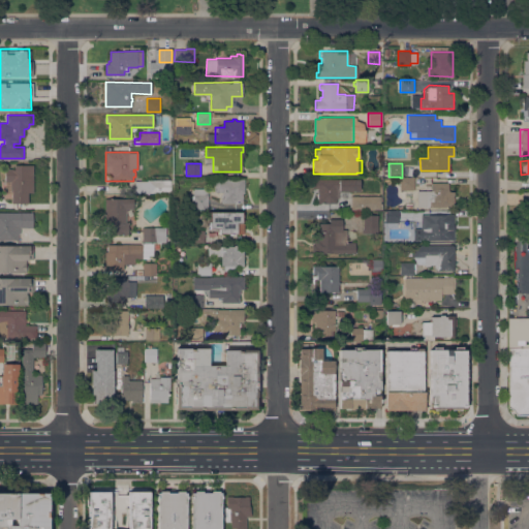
[(11,204),(11,191),(10,191),(10,181),(4,181),(5,168),(13,168),(13,164),(34,164),(34,193),(28,193),(28,204),(11,204)]
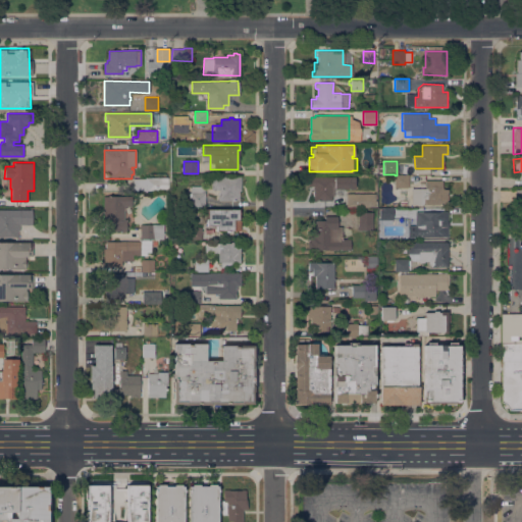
[(408,175),(408,187),(395,187),(395,175),(397,175),(408,175)]
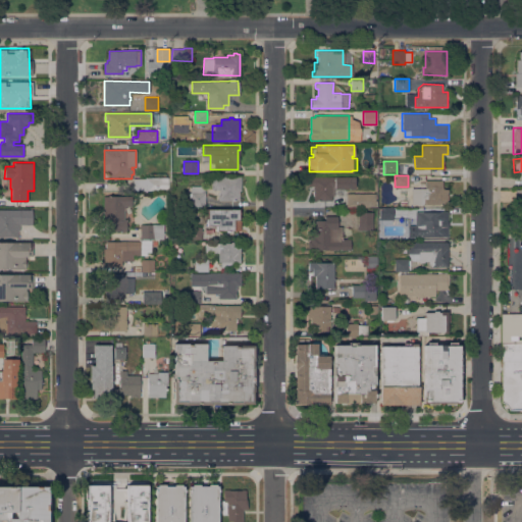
[(141,192),(141,191),(134,191),(134,178),(146,178),(146,177),(168,176),(168,191),(149,191),(149,192),(149,195),(141,195),(141,192)]
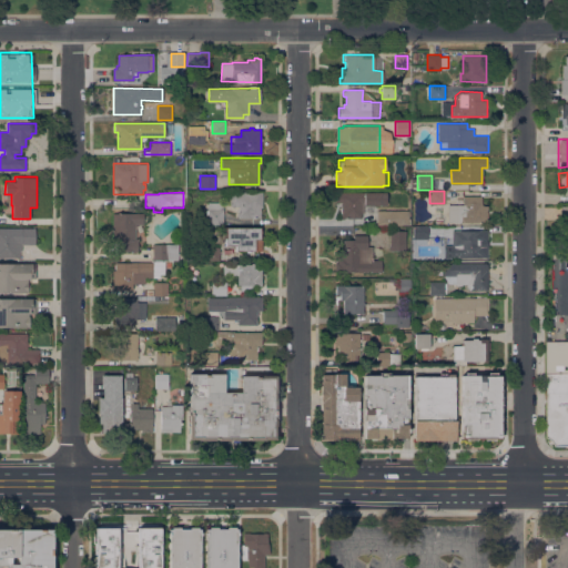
[(262,192),(262,206),(260,206),(260,217),(239,217),(239,205),(230,205),(230,192),(262,192)]
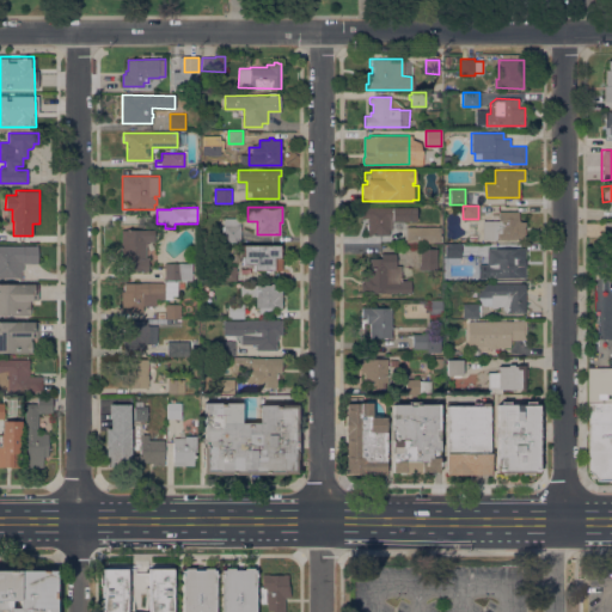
[(389,228),(389,234),(368,234),(368,218),(362,218),(362,207),(416,207),(416,221),(392,221),(392,228),(389,228)]
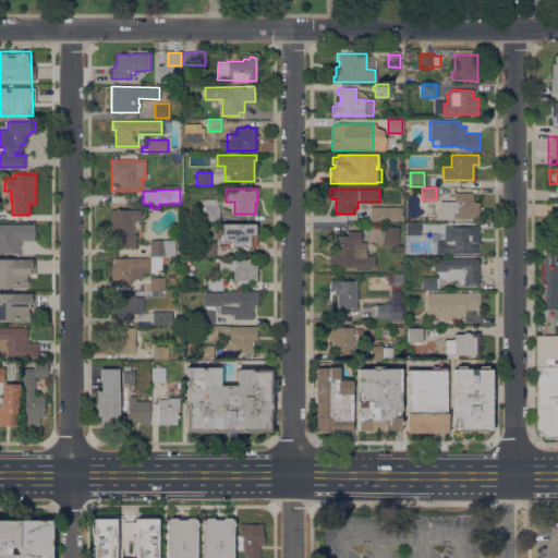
[(455,202),(455,198),(449,198),(449,194),(455,194),(455,192),(473,192),(473,202),(478,202),(480,218),(440,218),(439,202),(455,202)]
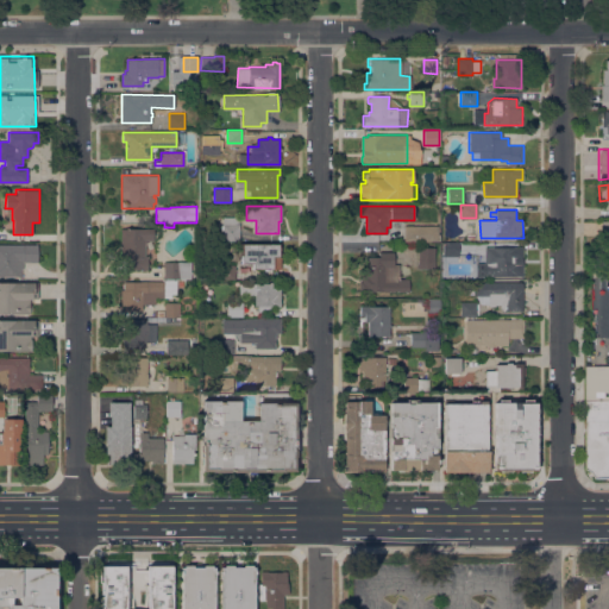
[(239,217),(239,240),(223,240),(223,217),(239,217)]
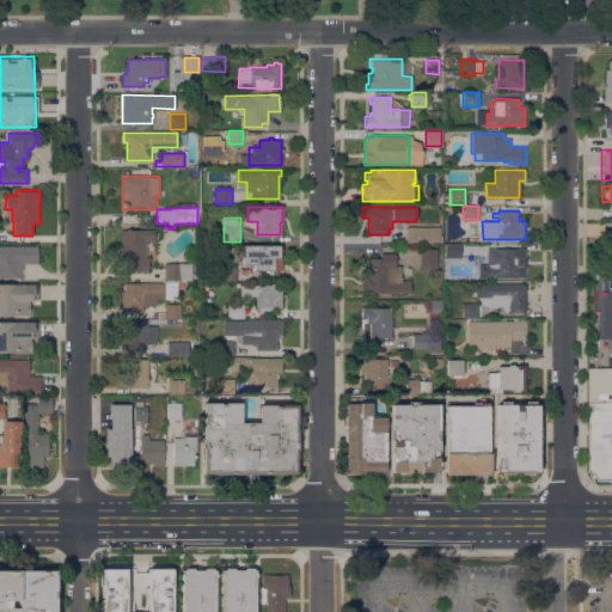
[(440,227),(440,242),(407,242),(407,227),(440,227)]
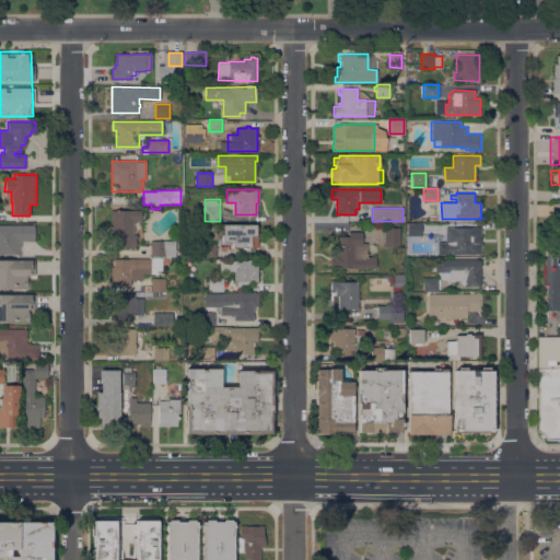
[(141,210),(141,220),(133,220),(133,235),(136,235),(136,247),(116,248),(115,240),(113,240),(112,225),(112,210),(141,210)]
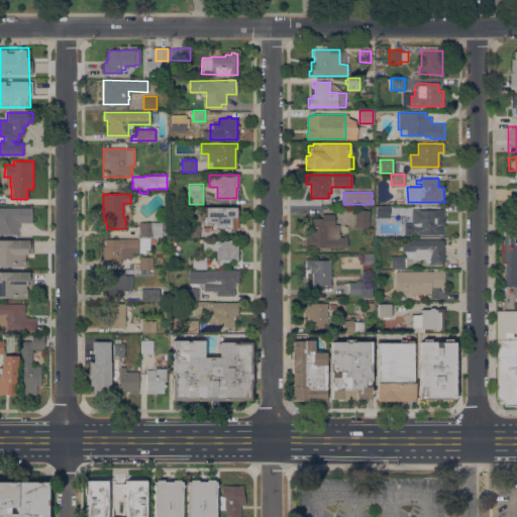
[(389,206),(389,217),(377,217),(377,206),(389,206)]
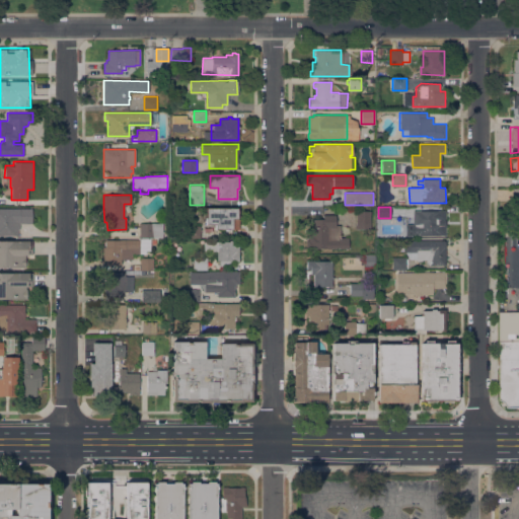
[(0,208),(31,208),(31,223),(20,223),(20,228),(18,228),(18,235),(0,235),(0,208)]
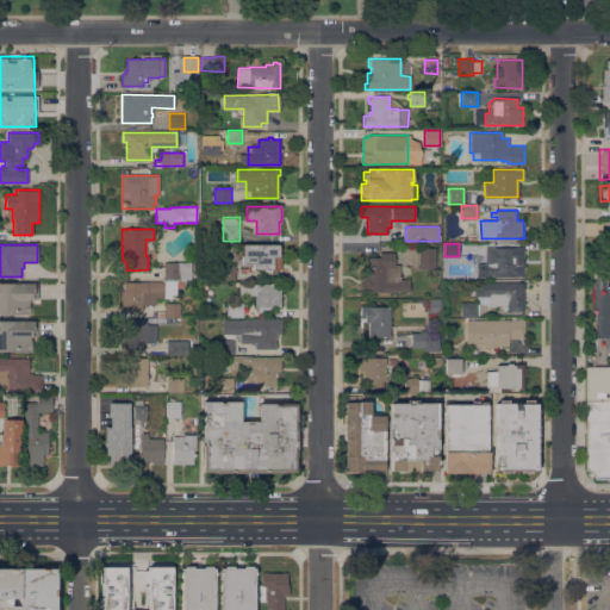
[(240,244),(280,244),(280,269),(254,269),(254,263),(243,263),(243,255),(240,255),(240,244)]
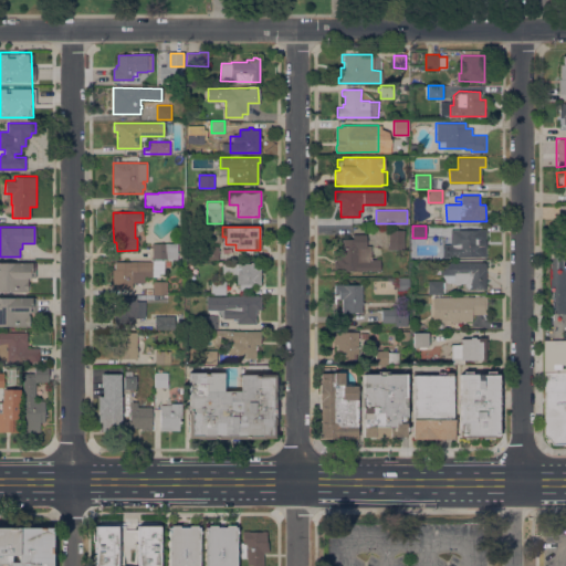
[(405,229),(405,250),(389,251),(389,229),(405,229)]
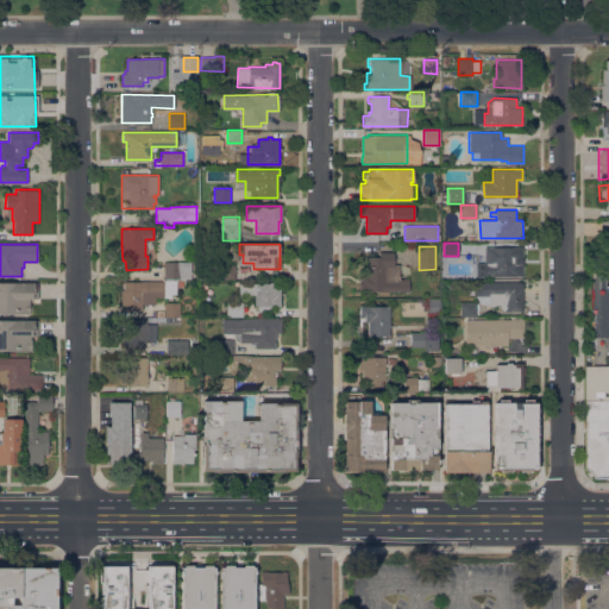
[(485,248),(518,248),(518,263),(522,263),(522,275),(487,276),(487,271),(485,271),(485,248)]
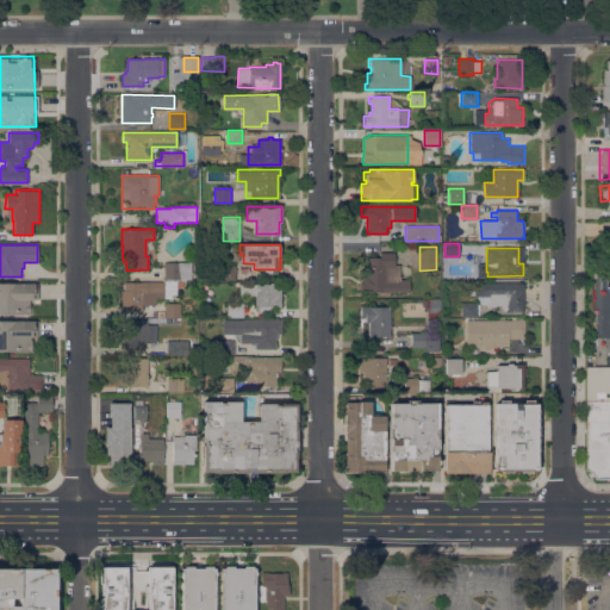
[(394,251),(394,265),(399,265),(399,280),(409,279),(409,292),(367,292),(367,268),(369,268),(369,257),(380,257),(380,253),(394,251)]
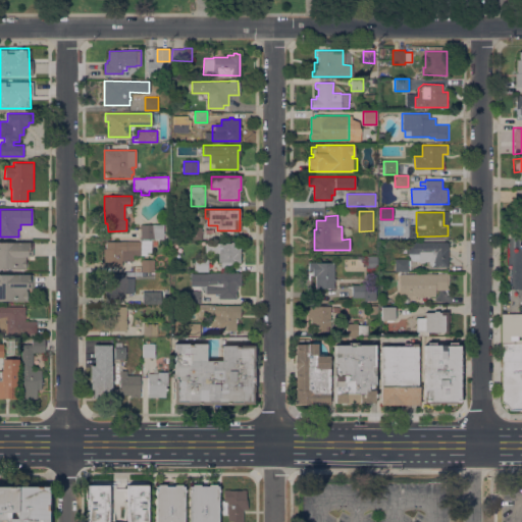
[(163,224),(163,239),(141,239),(141,224),(163,224)]
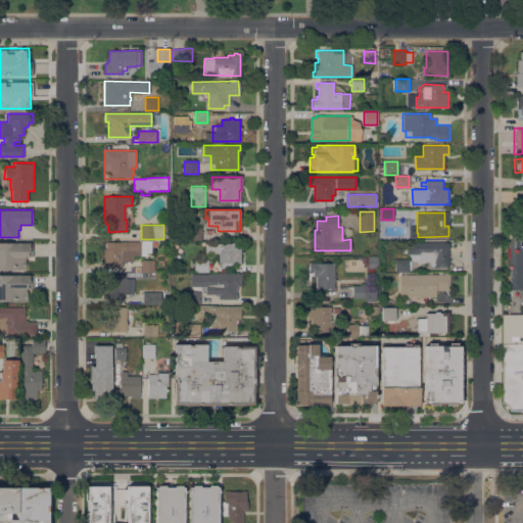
[(201,239),(185,239),(185,228),(201,228),(201,239)]
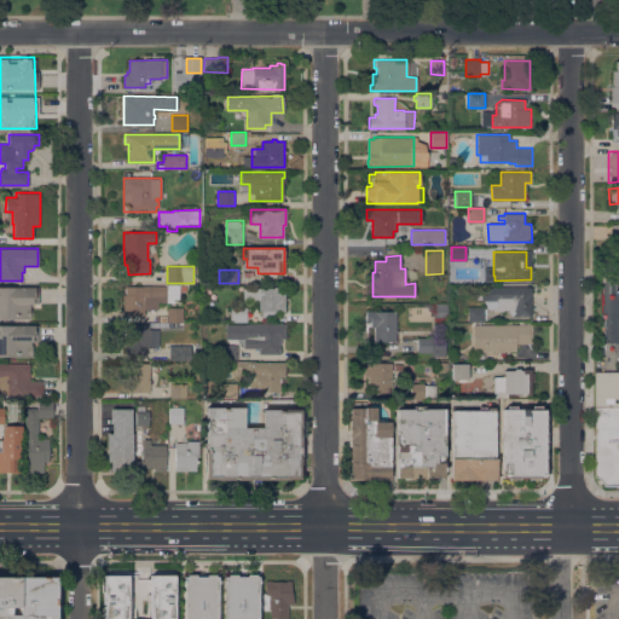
[(166,300),(177,299),(177,284),(165,284),(166,300)]
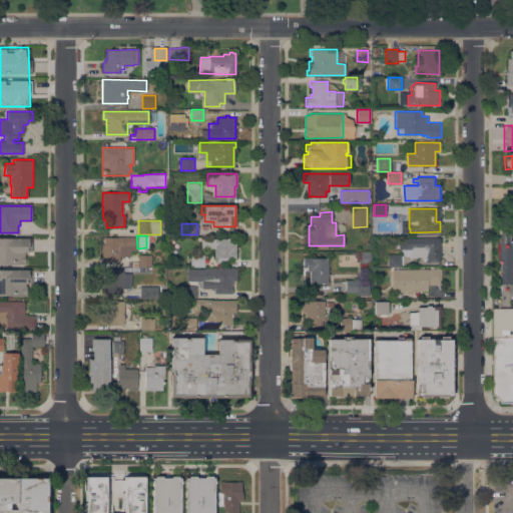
[(137,236),(137,250),(130,250),(130,255),(119,257),(119,262),(104,263),(104,257),(102,257),(102,244),(104,244),(104,237),(137,236)]
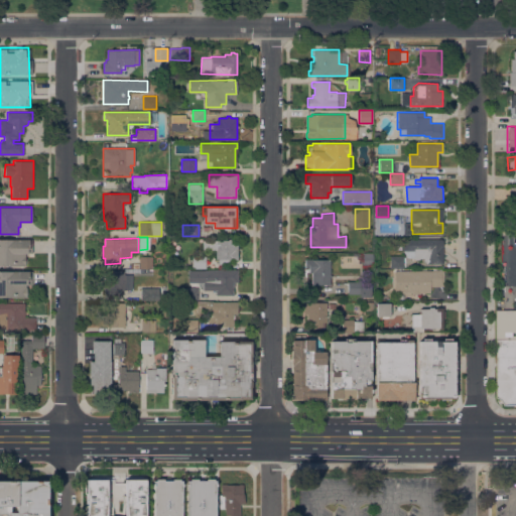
[(0,266),(0,239),(31,239),(31,246),(31,254),(25,254),(25,266),(0,266)]
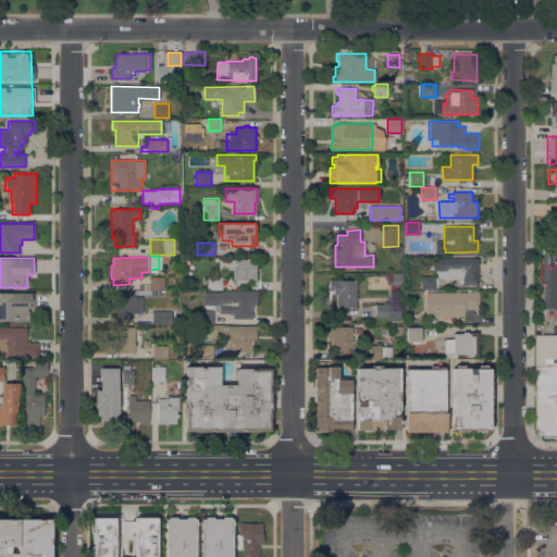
[(477,258),(477,284),(460,284),(460,282),(458,282),(458,281),(457,281),(457,279),(446,280),(446,270),(434,270),(434,258),(438,258),(477,258)]
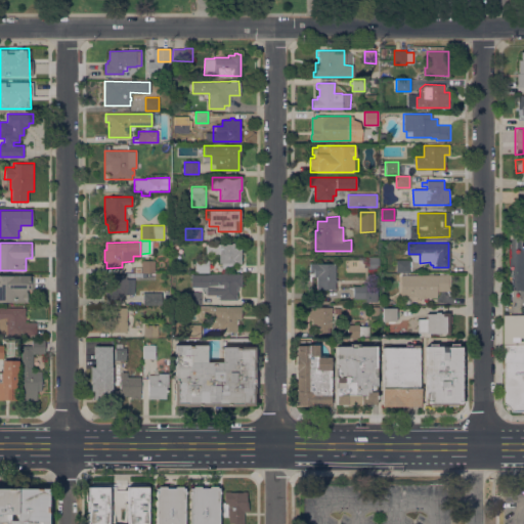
[(218,254),(206,254),(206,245),(242,244),(242,254),(241,254),(241,263),(219,264),(218,254)]
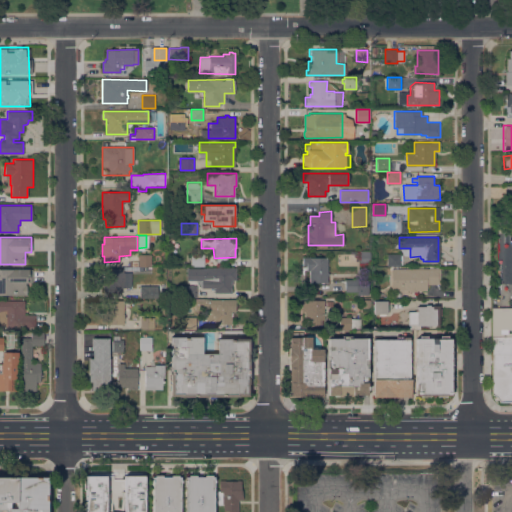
[(369,251),(369,263),(360,263),(360,251),(369,251)]
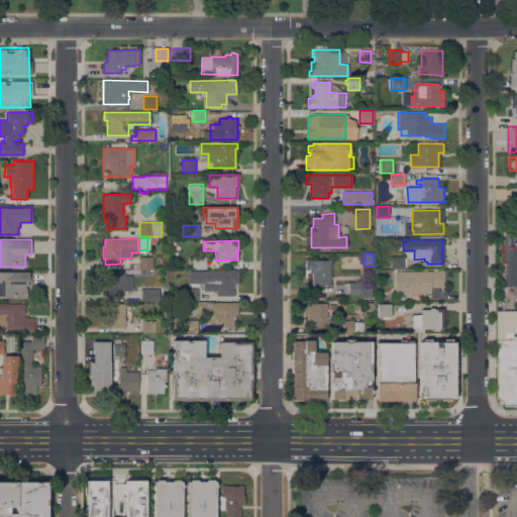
[(152,256),(152,269),(139,269),(131,269),(131,264),(140,264),(140,256),(152,256)]
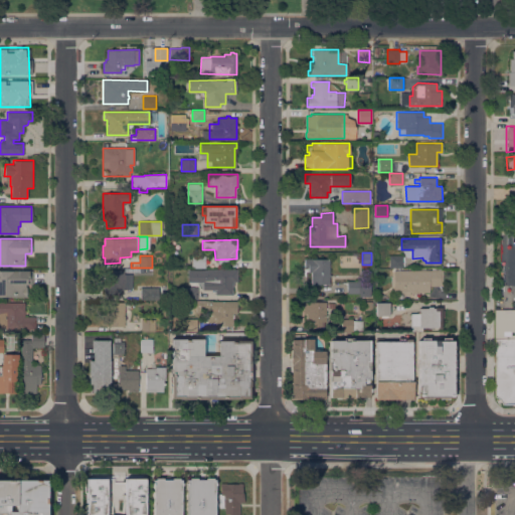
[(205,255),(205,268),(192,268),(192,255),(205,255)]
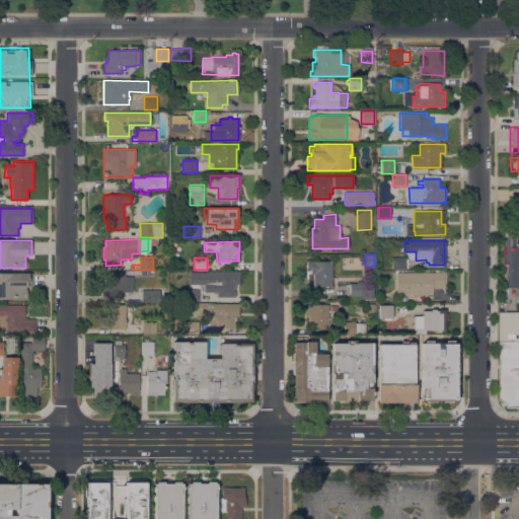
[(405,257),(405,269),(392,270),(392,257),(405,257)]
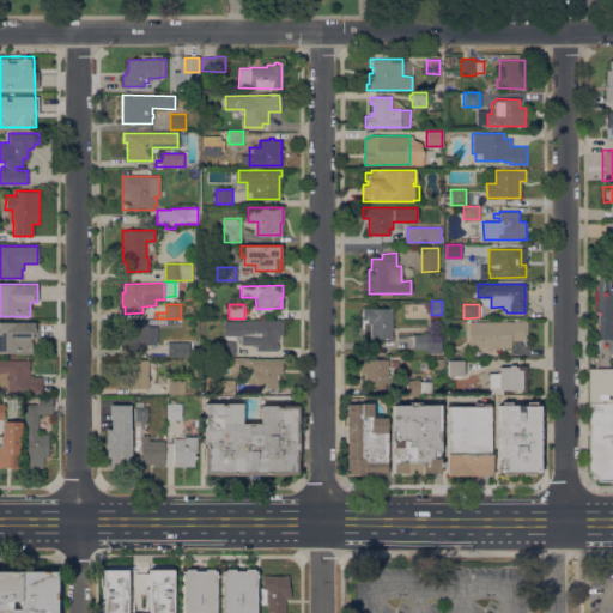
[(392,308),(392,338),(370,338),(370,323),(368,323),(368,317),(363,317),(363,308),(392,308)]
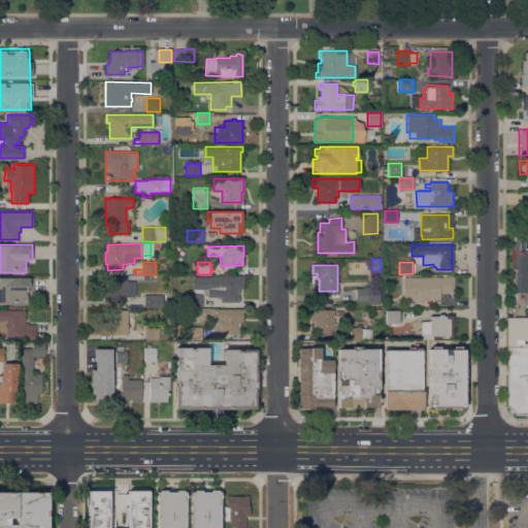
[(123,302),(123,296),(135,297),(135,281),(127,281),(127,275),(101,275),(101,301),(123,302)]
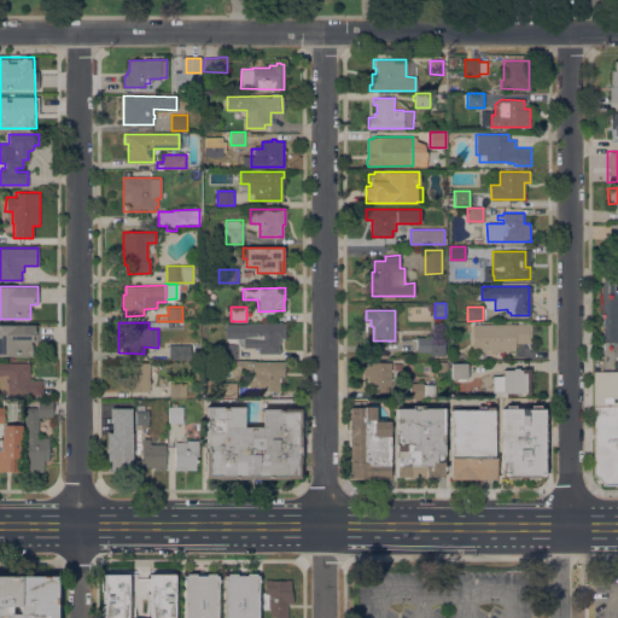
[(0,324),(39,325),(39,340),(30,340),(30,344),(31,344),(31,356),(0,356),(0,324)]
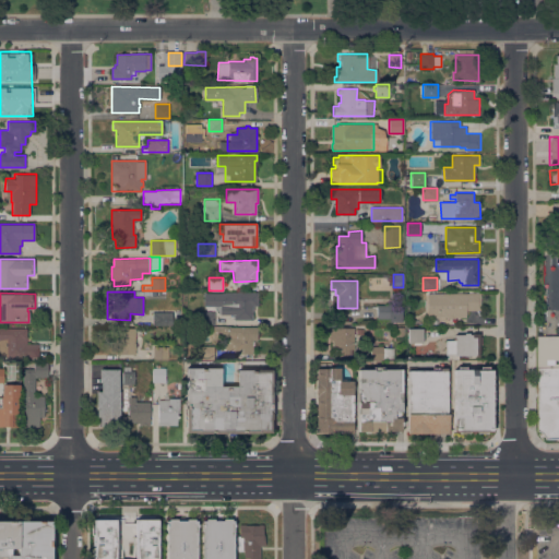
[(234,320),(234,314),(219,314),(219,313),(215,313),(215,293),(225,293),(258,293),(258,306),(252,306),(252,320),(234,320)]
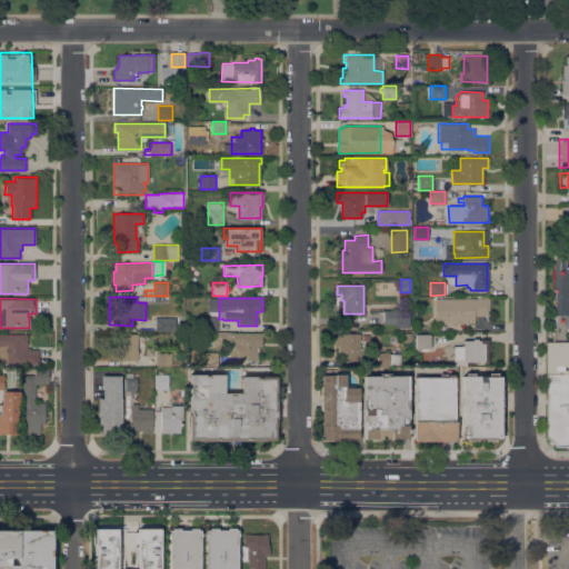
[(490,316),(475,316),(475,319),(475,322),(465,322),(465,325),(455,325),(455,322),(436,322),(435,299),(490,298),(490,316)]
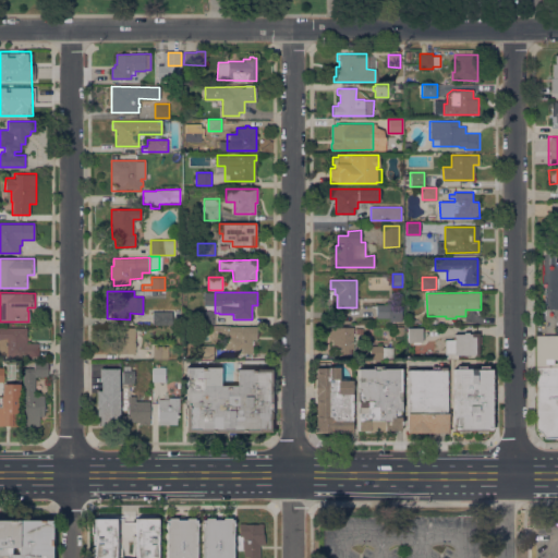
[(376,304),(401,304),(401,320),(389,320),(389,324),(376,324),(376,304)]
